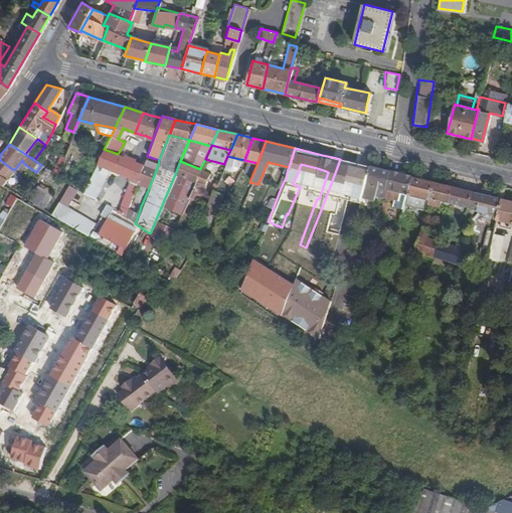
[(104,150),(82,191),(94,198),(109,168),(118,172),(125,175),(130,161),(104,150)]
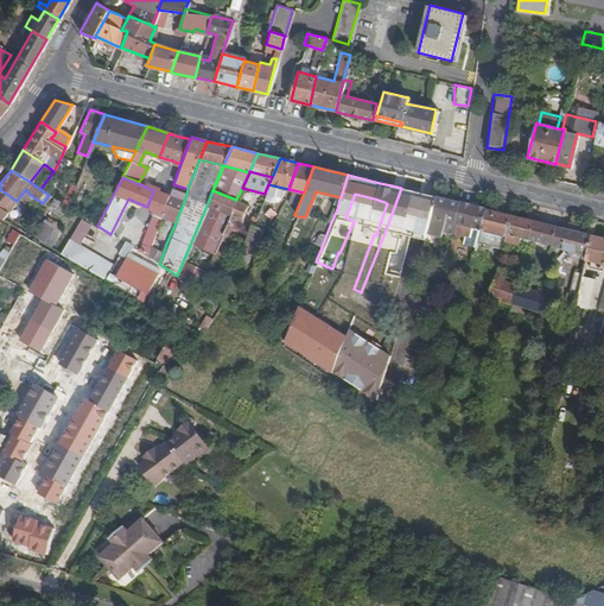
[(61,202),(67,206),(75,185),(69,182),(61,202)]
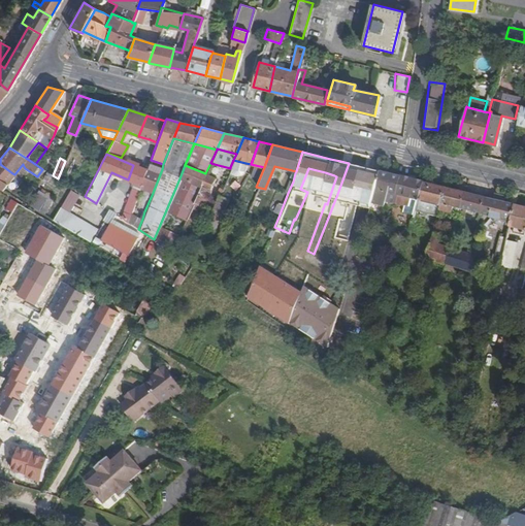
[(245,163),(233,160),(230,167),(242,170),(245,163)]
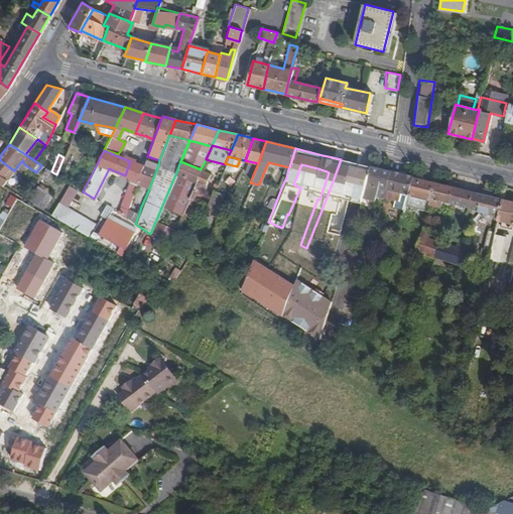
[(0,184),(1,185),(12,169),(0,160),(0,184)]
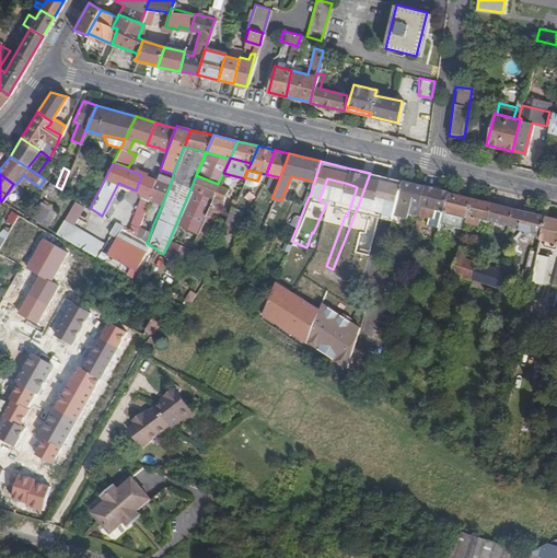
[(20,188),(26,178),(24,174),(15,185),(20,188)]
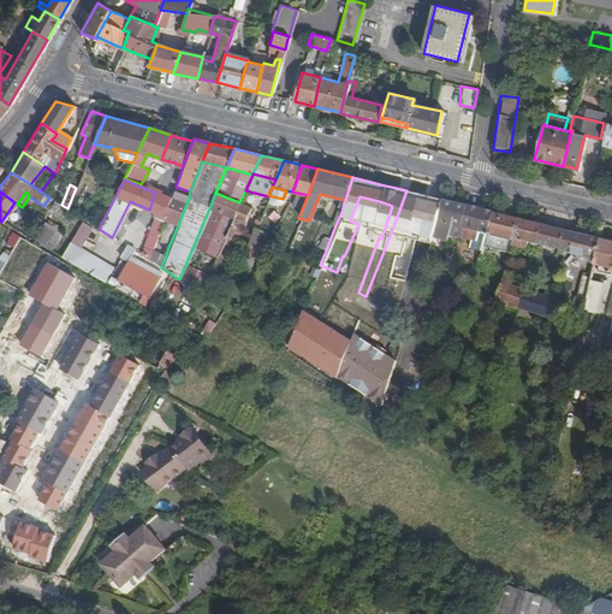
[(167,220),(178,225),(189,198),(173,192),(170,199),(164,216),(162,219),(167,220)]
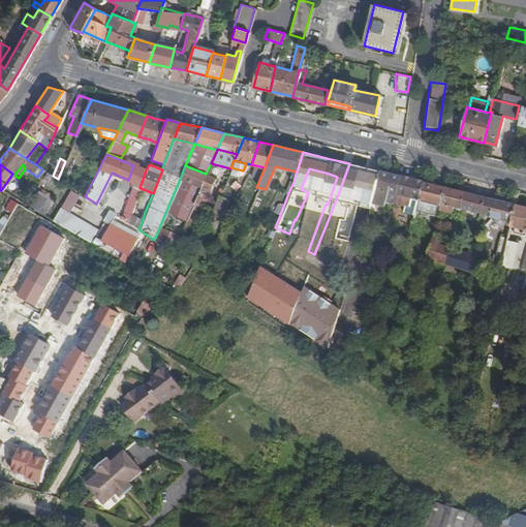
[(141,185),(146,171),(135,166),(133,165),(128,180),(130,181),(141,185)]
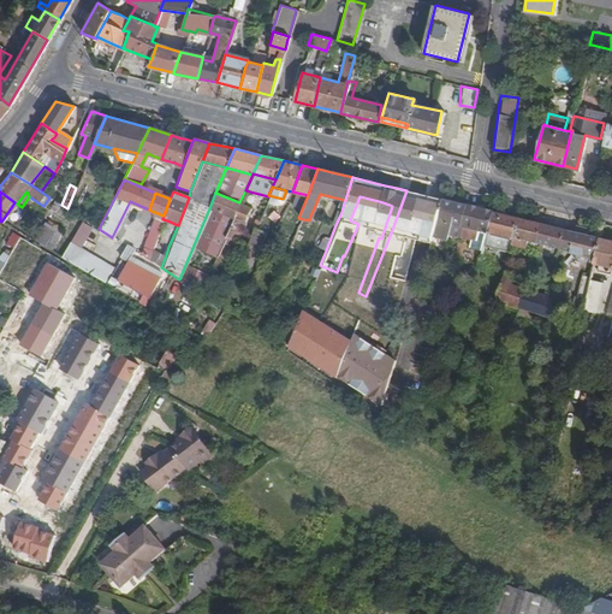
[(215,193),(209,208),(232,218),(239,204),(239,202),(215,193)]
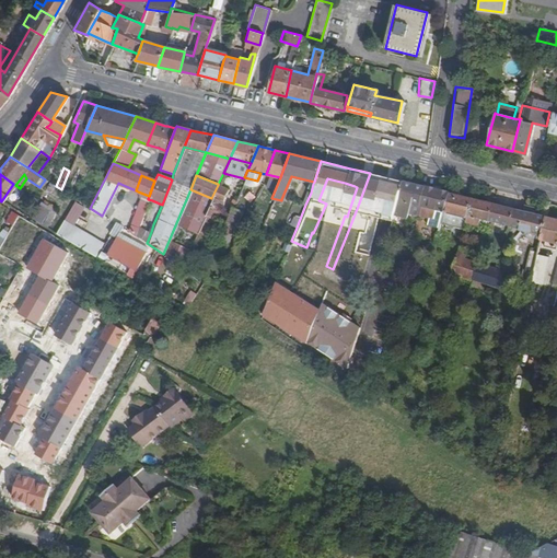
[(373,224),(387,229),(391,219),(391,217),(402,181),(390,177),(373,224)]
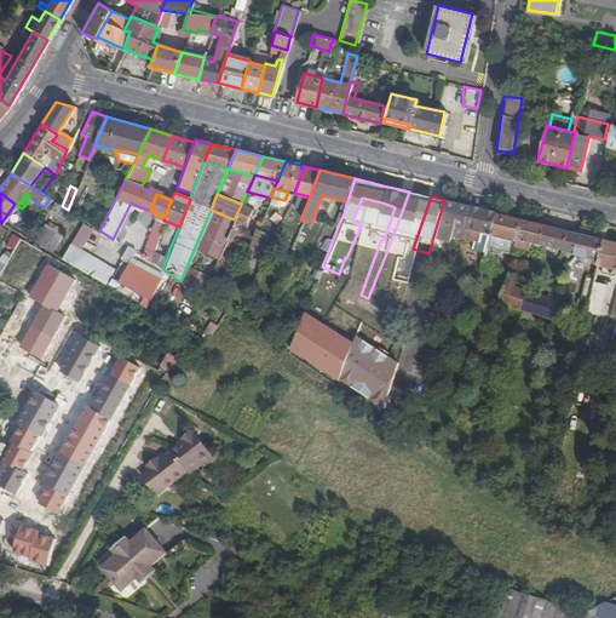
[(444,200),(432,240),(443,244),(449,223),(453,223),(459,204),(444,200)]
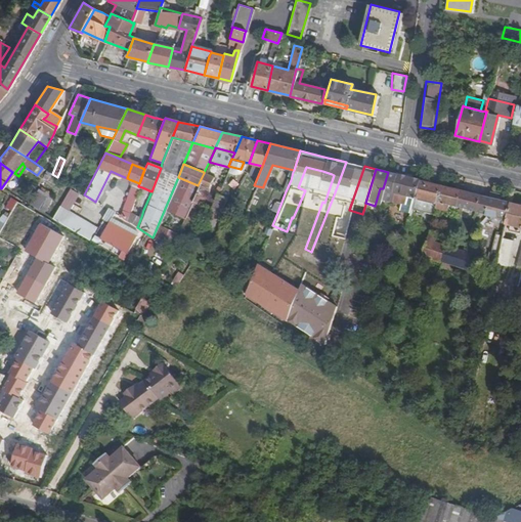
[(291,180),(293,172),(289,171),(281,190),(286,191),(291,180)]
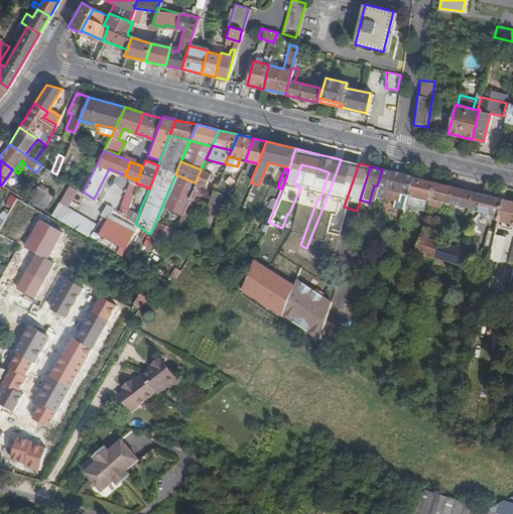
[(382,169),(377,185),(374,197),(382,199),(390,171),(382,169)]
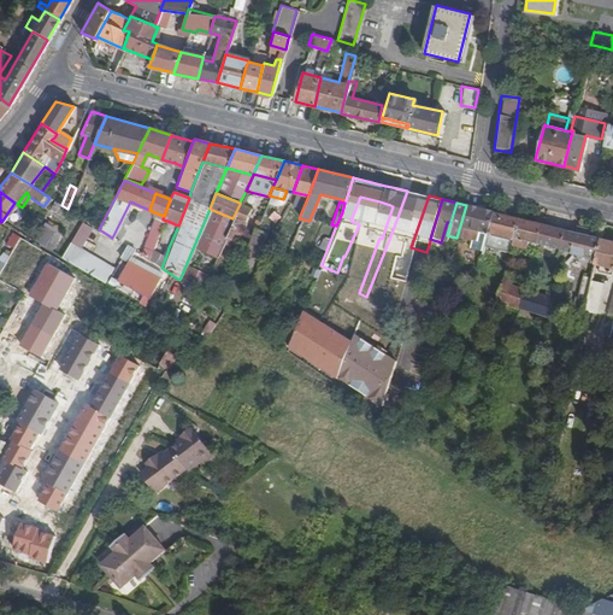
[(249,208),(240,204),(233,218),(217,255),(223,257),(230,240),(235,242),(249,208)]
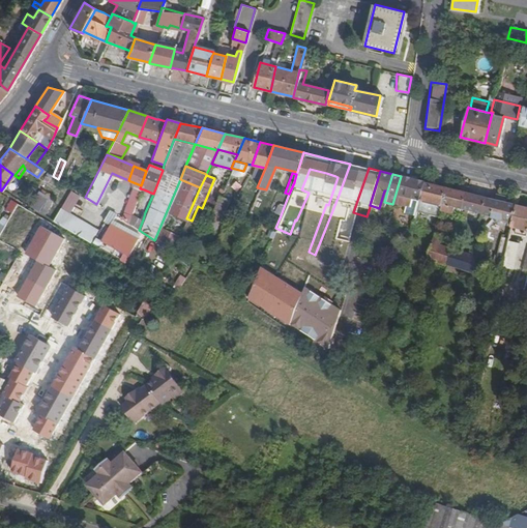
[(413,216),(415,209),(423,181),(401,176),(392,204),(404,207),(402,213),(413,216)]
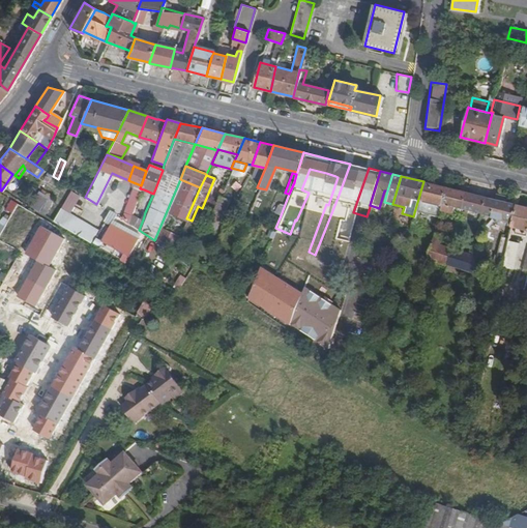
[(186,218),(200,187),(180,179),(154,240),(170,251),(172,251),(186,218)]
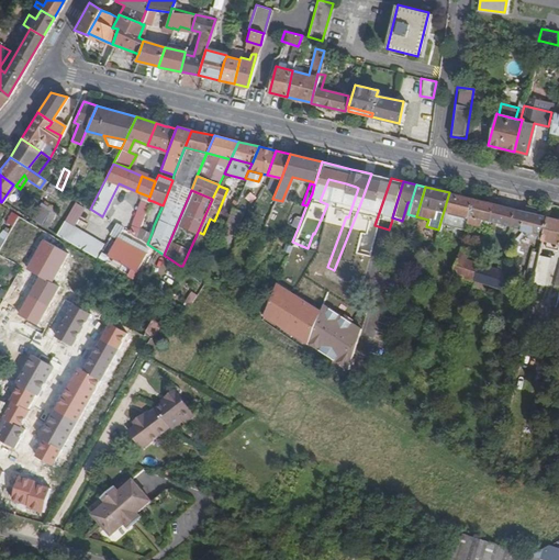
[(472,199),(449,192),(440,222),(451,225),(455,214),(467,216),(472,199)]
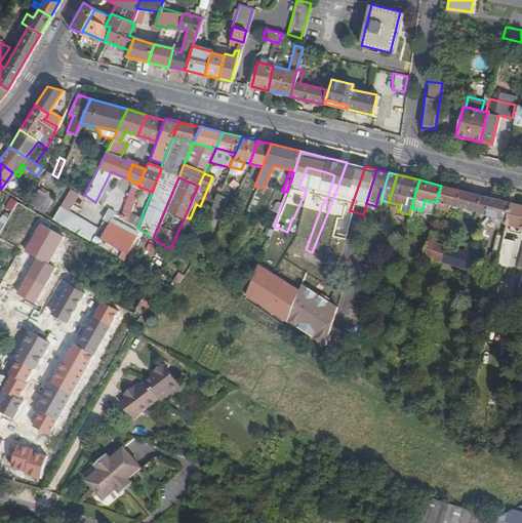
[(460,191),(441,186),(436,202),(435,206),(447,209),(448,204),(456,206),(460,191)]
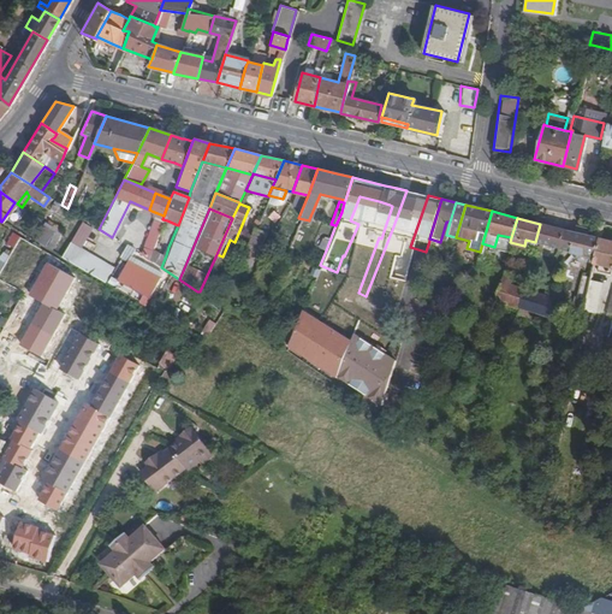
[(257,220),(238,265),(247,269),(255,251),(256,251),(268,224),(257,220)]
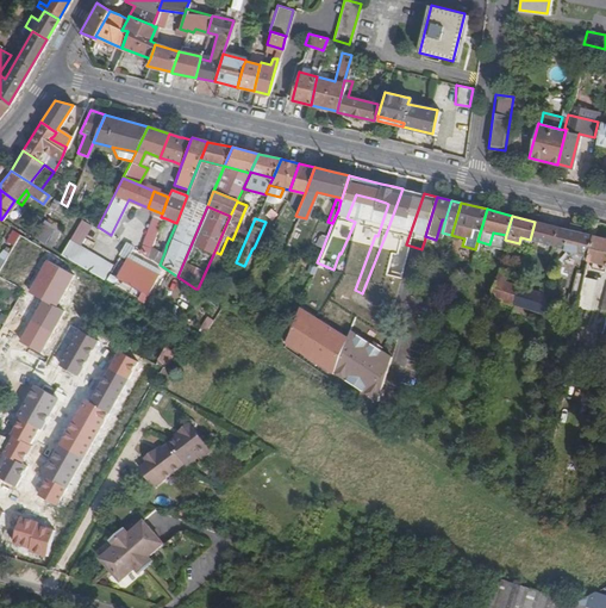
[(557,227),(535,222),(530,240),(553,244),(557,227)]
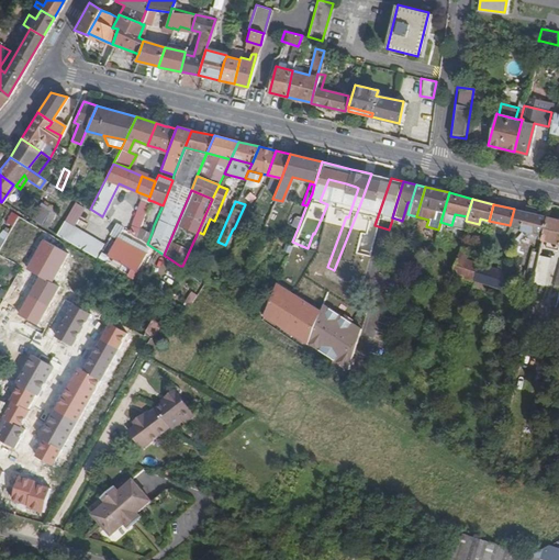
[(521,228),(541,235),(546,216),(535,214),(536,208),(525,205),(524,211),(514,209),(510,225),(509,226),(520,230),(521,228)]
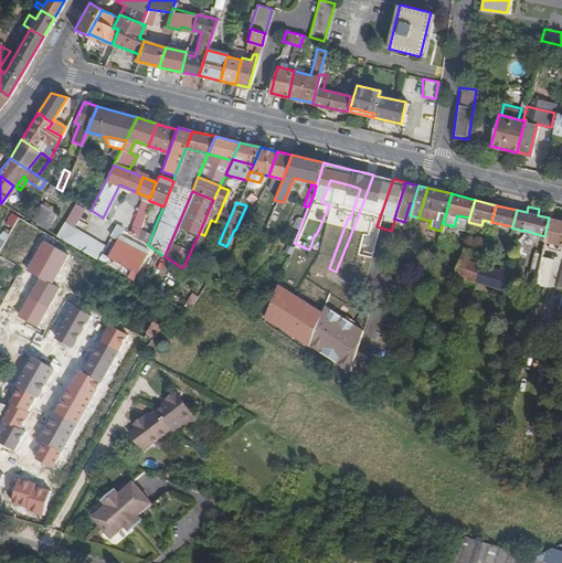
[(45,208),(36,224),(43,227),(52,211),(45,208)]
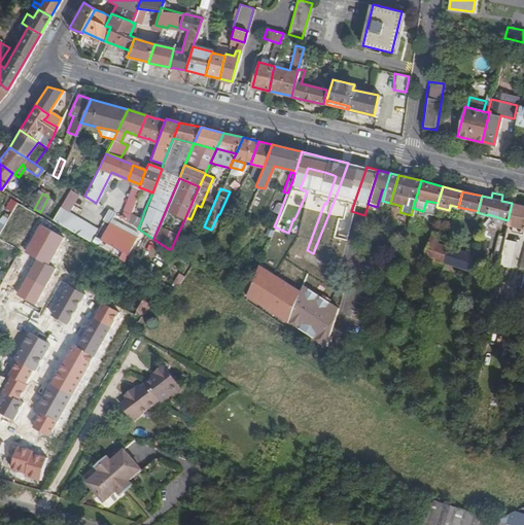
[(342,196),(337,194),(327,217),(339,221),(345,206),(339,204),(342,196)]
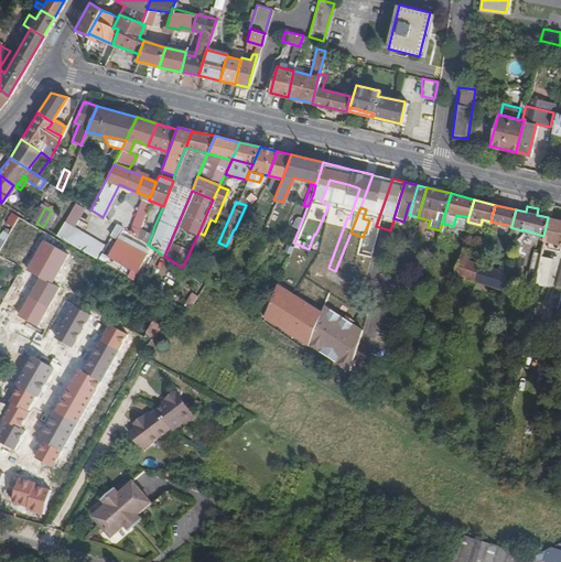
[(3,222),(10,226),(17,216),(9,212),(3,222)]
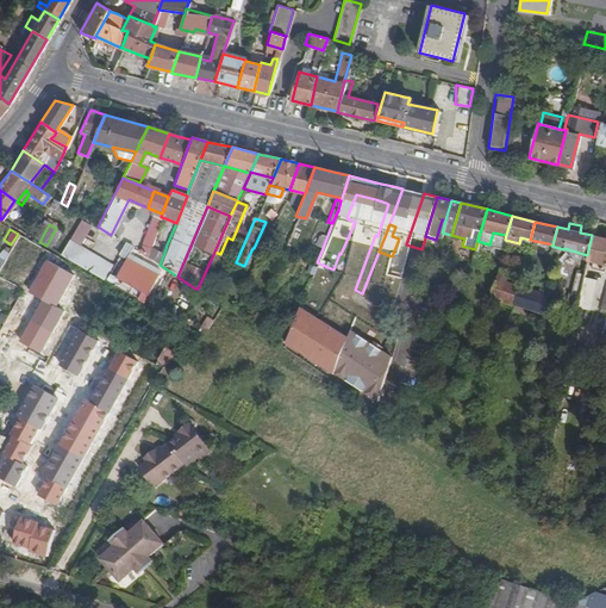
[(0,278),(11,284),(33,243),(18,234),(11,244),(7,252),(0,262),(0,278)]
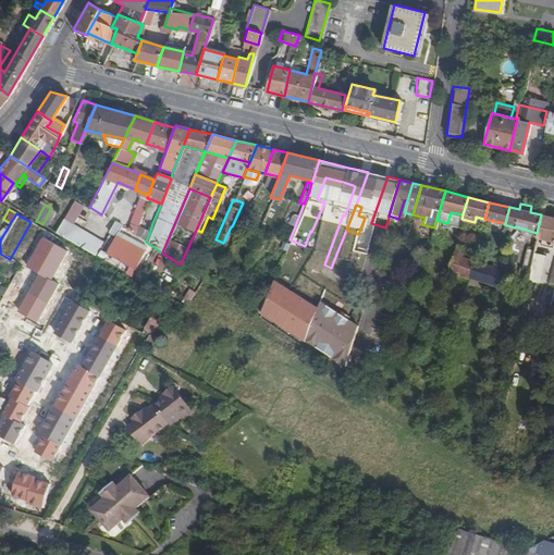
[(295,226),(298,218),(290,214),(286,223),(295,226)]
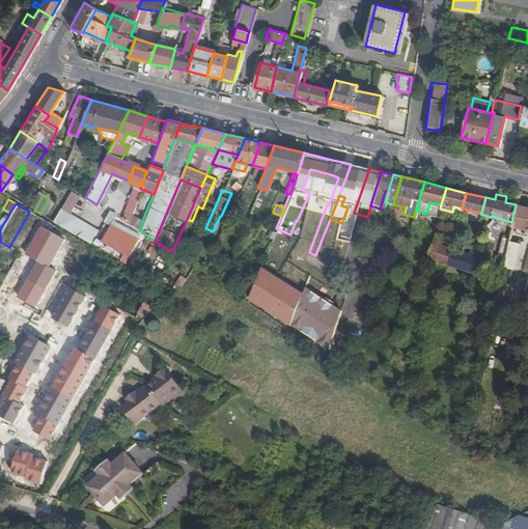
[(527,207),(516,204),(511,222),(510,225),(527,229),(527,207)]
